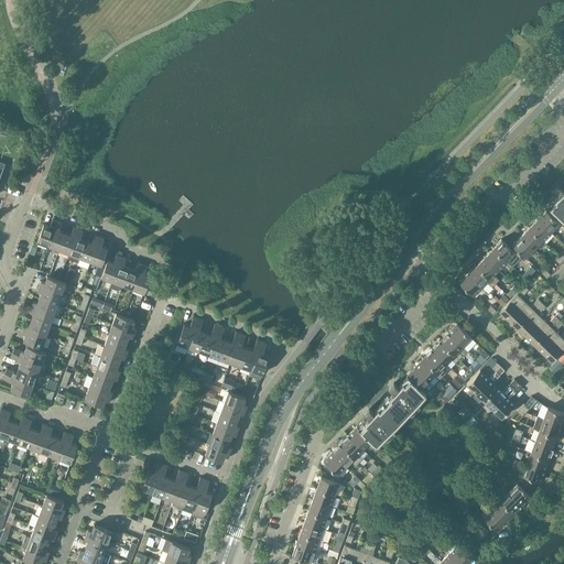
[(563,190),(563,191),(557,186),(553,191),(559,196),(548,206),(563,221),(563,190)]
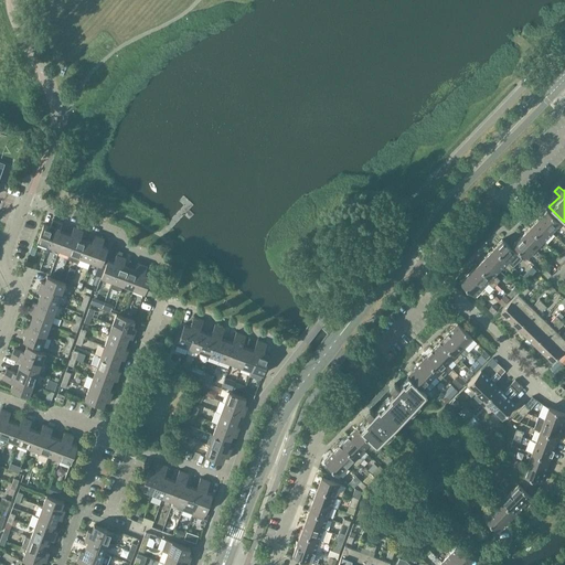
[(539,220),(552,233),(561,224),(547,211),(539,220)]
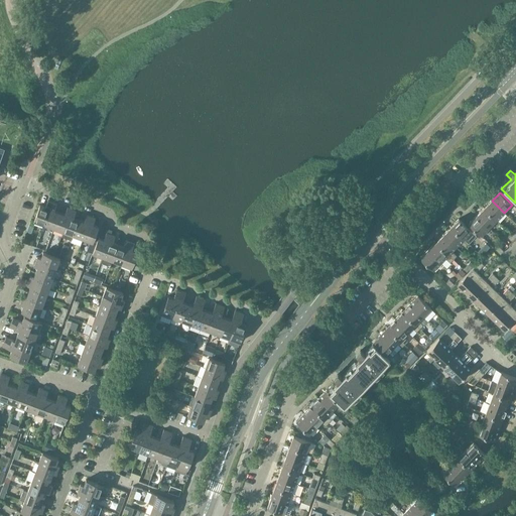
[(45,208),(40,205),(34,221),(44,225),(52,202),(48,201),(45,208)]
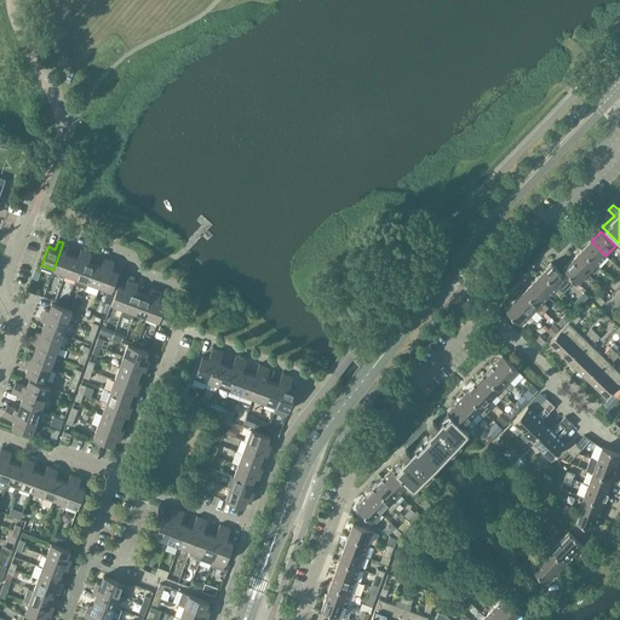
[(591,241),(581,250),(597,265),(606,256),(591,241)]
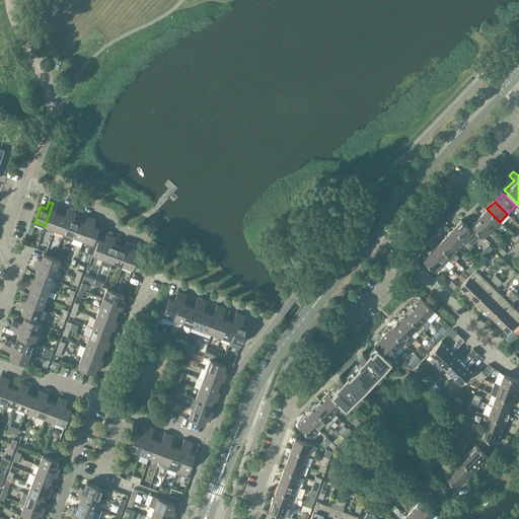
[(45,226),(54,229),(60,214),(55,212),(58,205),(53,203),(45,226)]
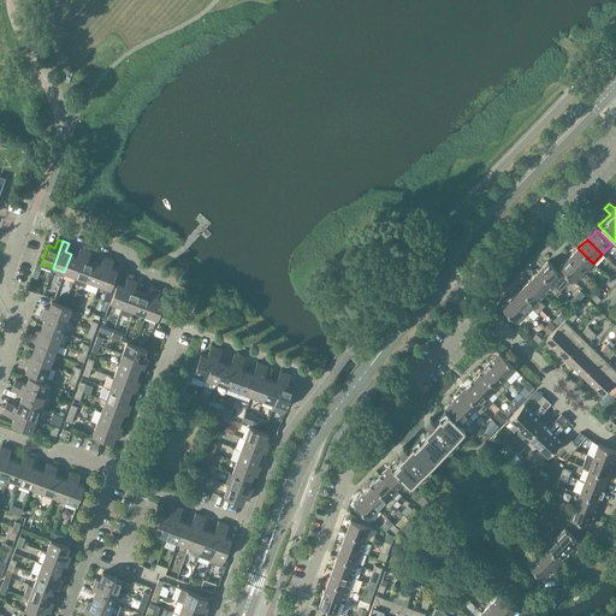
[(64,272),(76,277),(86,249),(81,248),(77,256),(71,254),(64,272)]
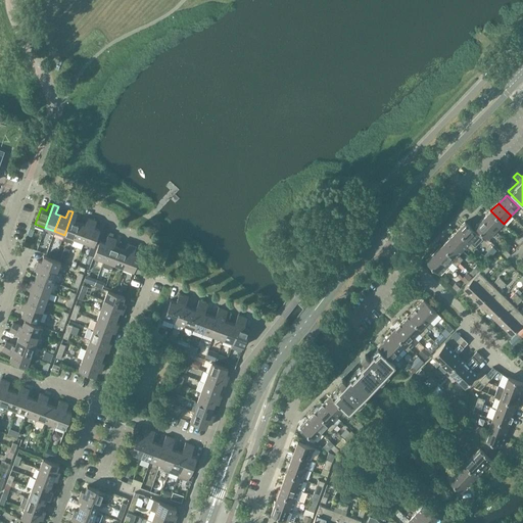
[(483,219),(495,231),(504,224),(490,210),(483,219)]
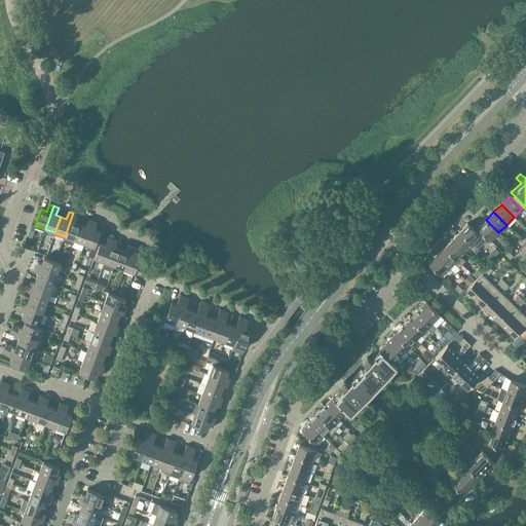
[(65,236),(74,240),(80,224),(75,222),(78,215),(73,213),(65,236)]
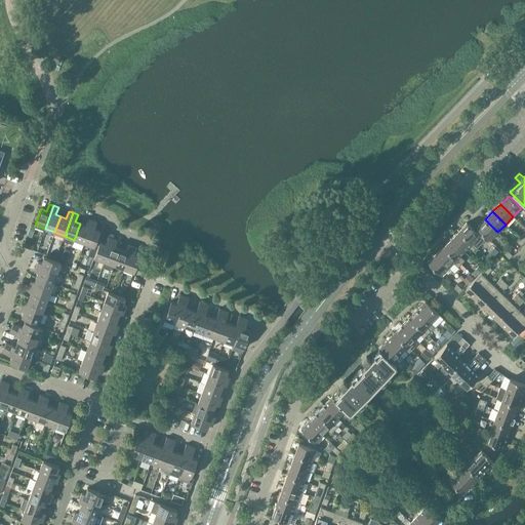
[(74,240),(84,243),(92,219),(88,218),(85,226),(80,224),(74,240)]
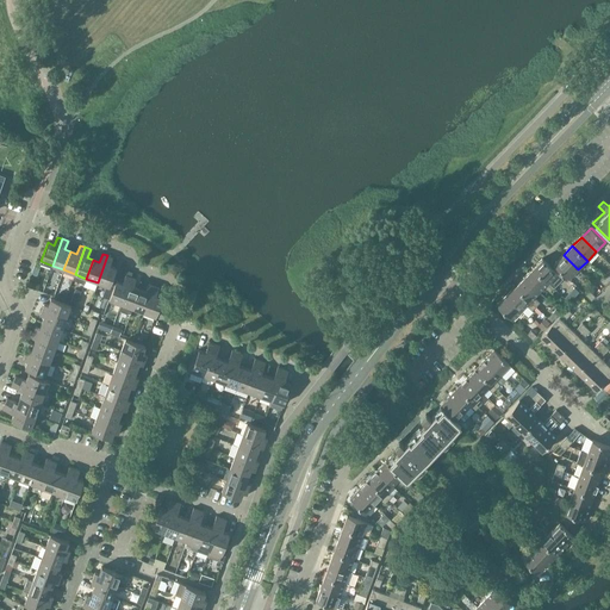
[(107,255),(98,282),(110,287),(117,268),(110,266),(113,257),(107,255)]
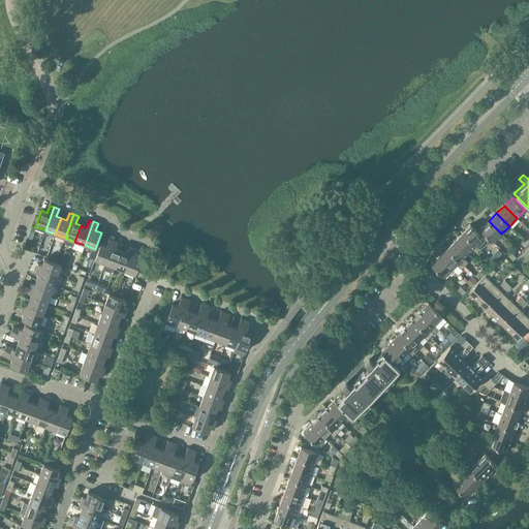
[(501,234),(489,221),(480,229),(493,242),(501,234)]
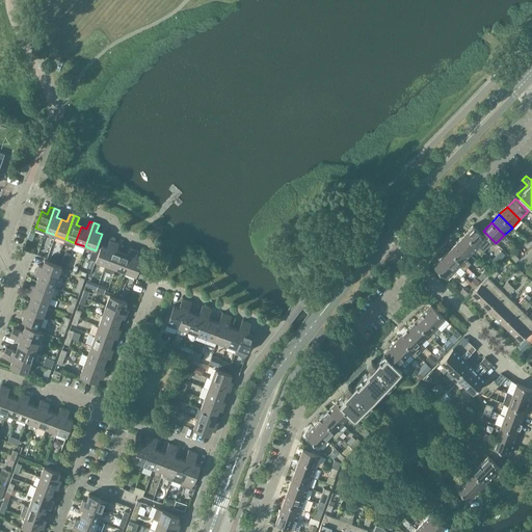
[(466,234),(483,251),(486,247),(481,243),(486,238),(473,225),(466,234)]
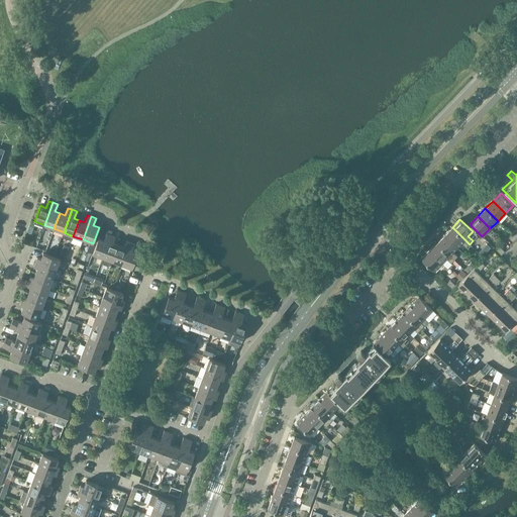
[(452,227),(444,235),(457,247),(461,243),(467,247),(470,244),(452,227)]
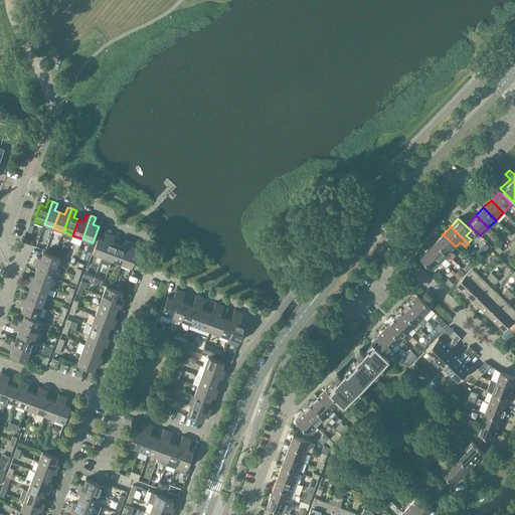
[(93,252),(103,256),(111,233),(107,232),(104,239),(99,237),(93,252)]
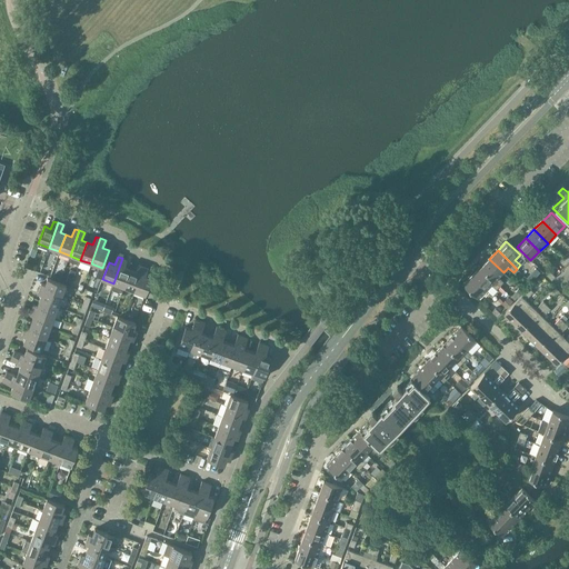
[(122,292),(123,288),(130,270),(125,268),(128,260),(122,258),(113,283),(111,288),(112,290),(115,291),(118,292),(120,292),(122,292)]
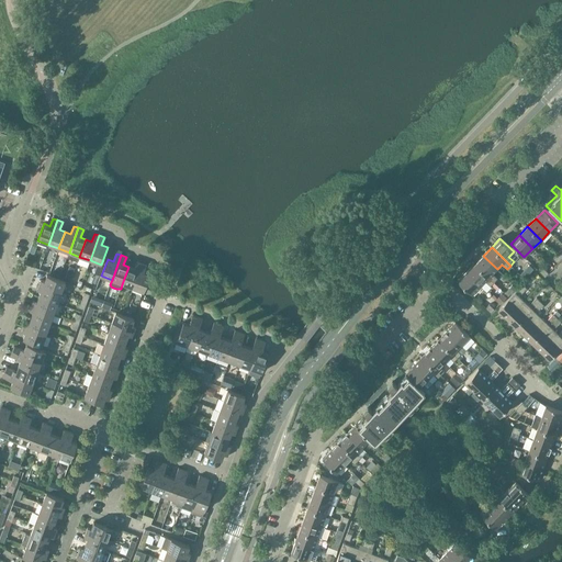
[(561,260),(557,255),(552,259),(558,263),(561,260)]
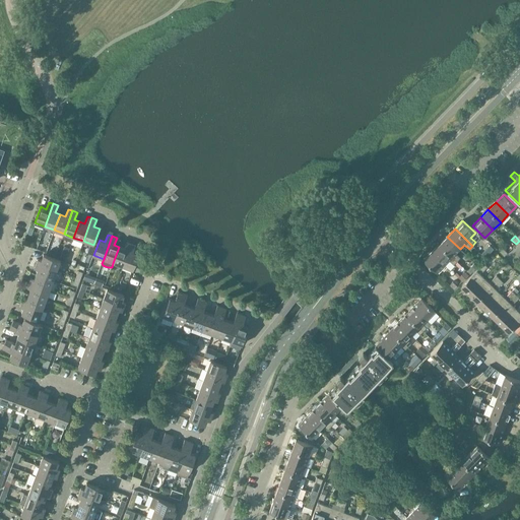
[(447,237),(440,245),(457,261),(460,258),(455,253),(460,249),(447,237)]
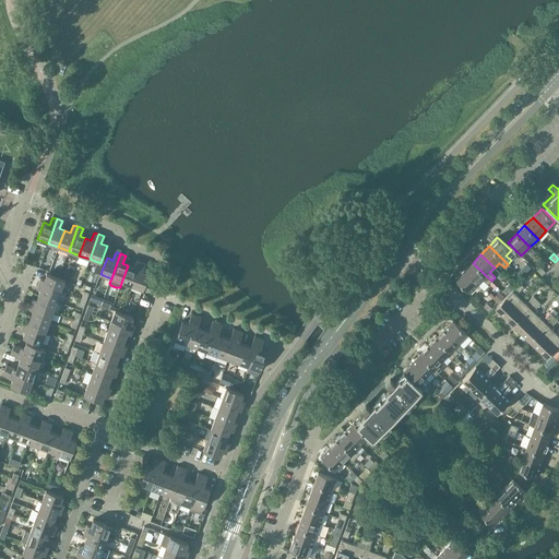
[(121,283),(132,286),(141,261),(137,260),(133,268),(128,265),(121,283)]
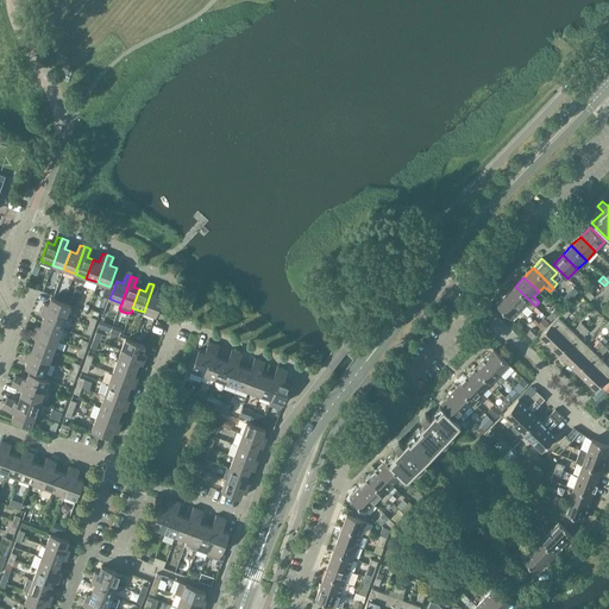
[(154,284),(144,312),(156,316),(163,297),(156,295),(159,287),(154,284)]
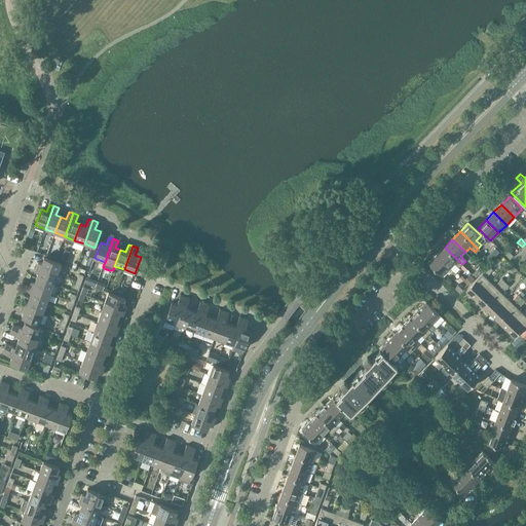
[(462,264),(445,248),(437,255),(450,268),(454,263),(459,268),(462,264)]
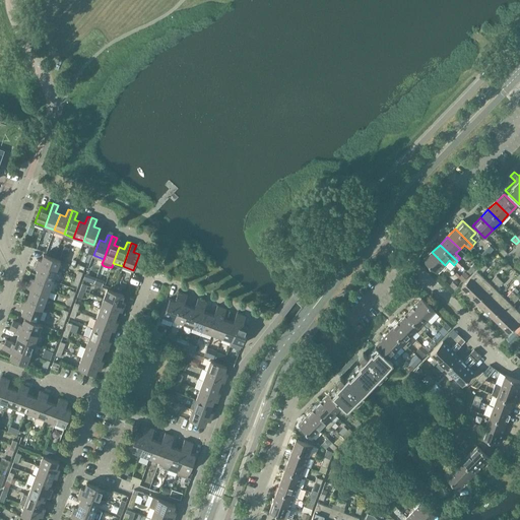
[(500,252),(504,257),(508,253),(503,248),(500,252)]
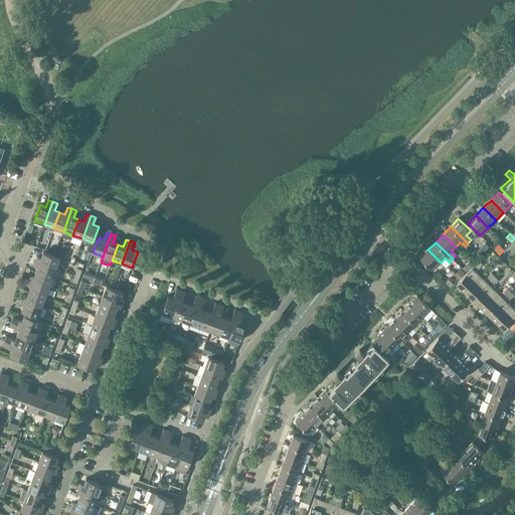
[(441,263),(427,249),(419,258),(433,271),(441,263)]
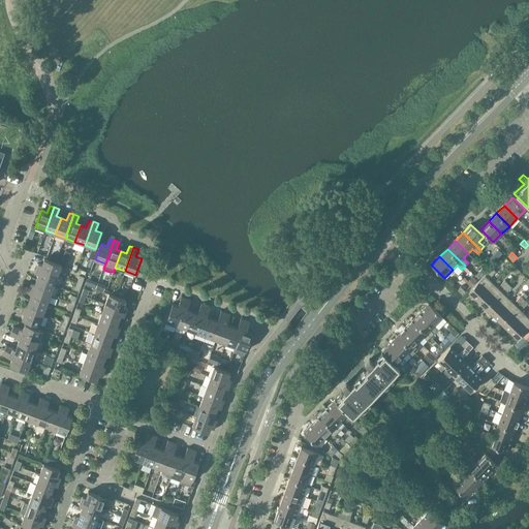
[(38,263),(37,268),(58,276),(61,266),(44,258),(42,265),(38,263)]
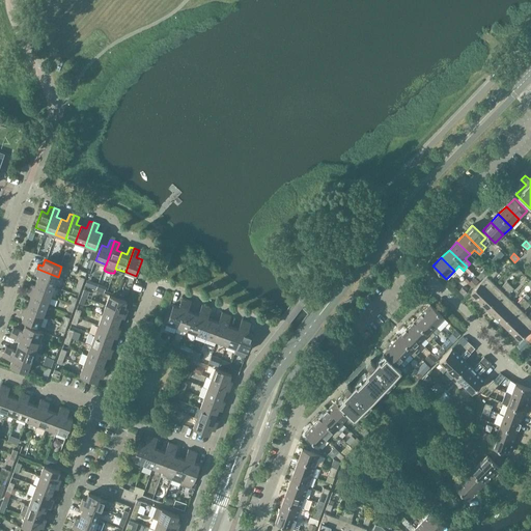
[(495,270),(498,273),(503,268),(499,264),(495,270)]
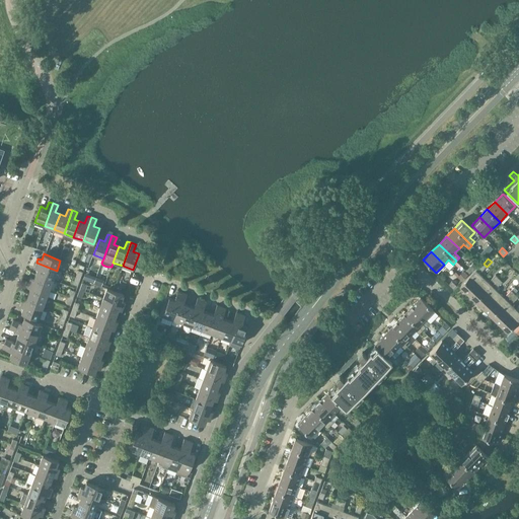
[(38,269),(35,274),(53,280),(57,271),(36,263),(34,268),(38,269)]
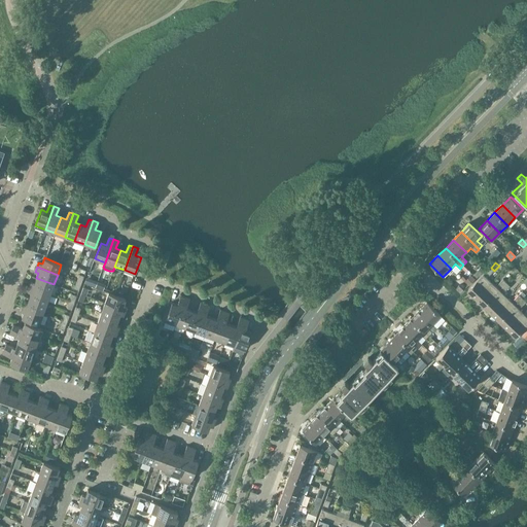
[(467,291),(476,300),(491,283),(483,275),(467,291)]
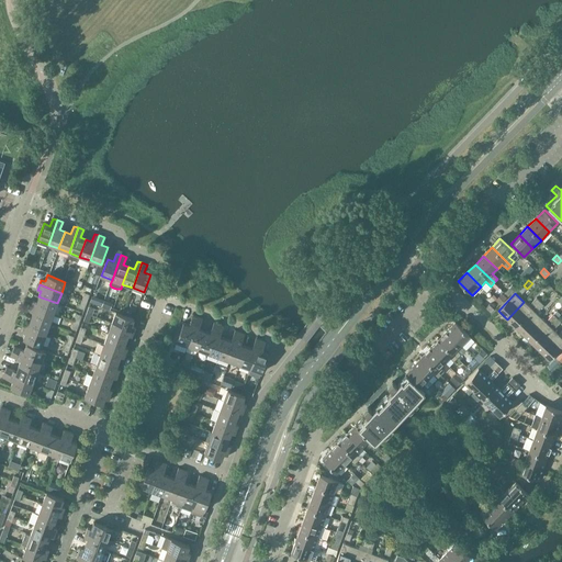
[(537,298),(540,302),(546,296),(541,293),(537,298)]
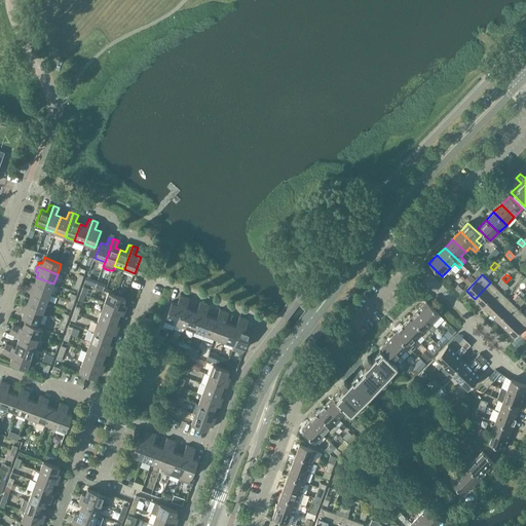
[(31,282),(30,286),(50,294),(53,284),(36,277),(35,283),(31,282)]
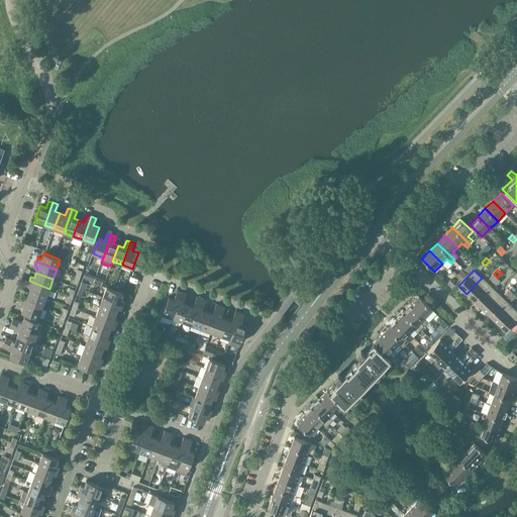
[(502,273),(497,278),(501,281),(505,276),(502,273)]
